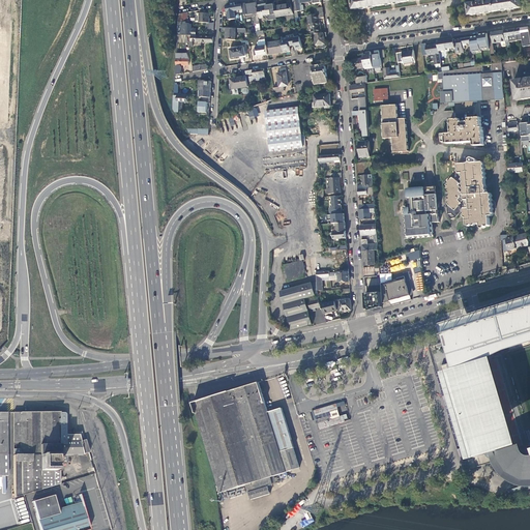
[(293,0),(295,11),(294,11),(295,19),(298,18),(297,11),(300,10),(300,6),(302,6),(301,3),(314,2),(314,4),(322,3),(322,1),(321,0),(293,0)]
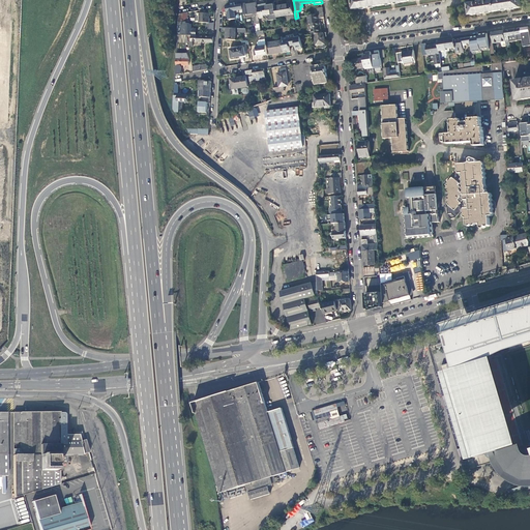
[(354,0),(356,9),(370,7),(395,4),(419,0),(354,0)]
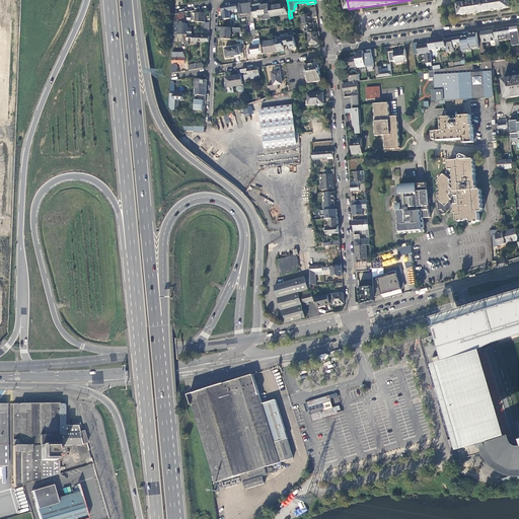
[(494,0),(460,5),(462,15),(471,14),(502,9),(511,8),(509,0),(494,0)]
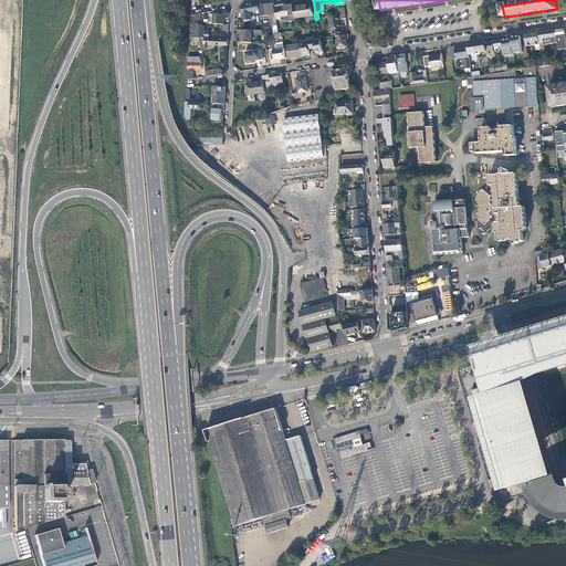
[(259,4),(260,11),(261,17),(272,14),(274,30),(266,31),(265,28),(262,28),(263,31),(264,35),(274,34),(279,33),(276,21),(275,8),(274,6),(274,3),(263,6),(262,3),(259,4)]
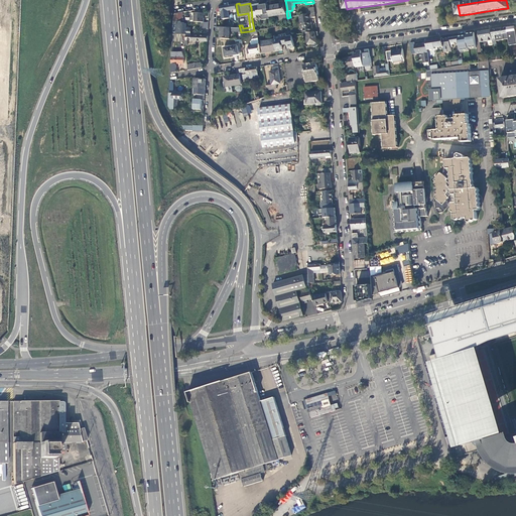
[(217,10),(217,12),(221,11),(222,12),(223,20),(230,19),(228,11),(237,10),(236,4),(219,7),(217,10)]
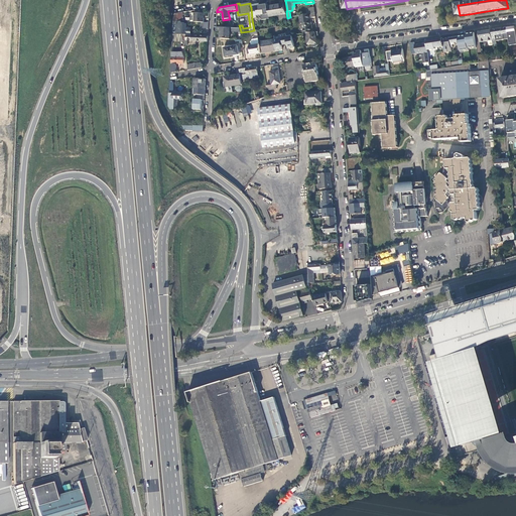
[(257,18),(257,16),(262,15),(269,14),(267,6),(267,4),(263,5),(261,5),(251,7),(252,19),(257,18)]
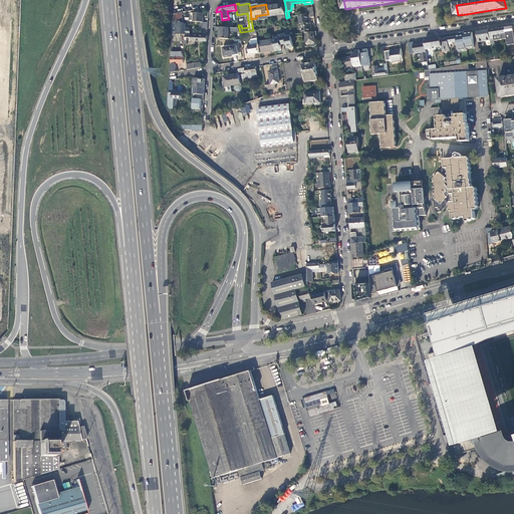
[(285,14),(282,4),(266,6),(268,14),(268,17),(285,14)]
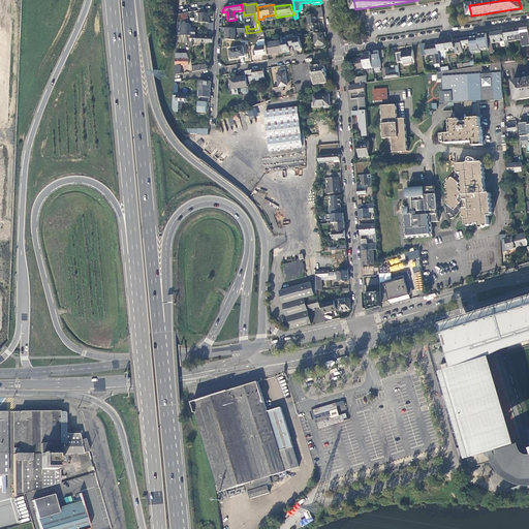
[(187,22),(188,12),(179,14),(178,22),(187,22)]
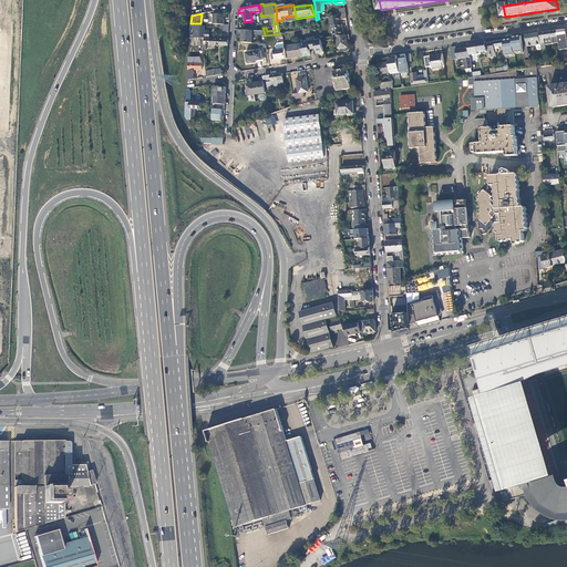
[(222,24),(224,24),(225,14),(214,14),(212,14),(212,24),(222,24)]
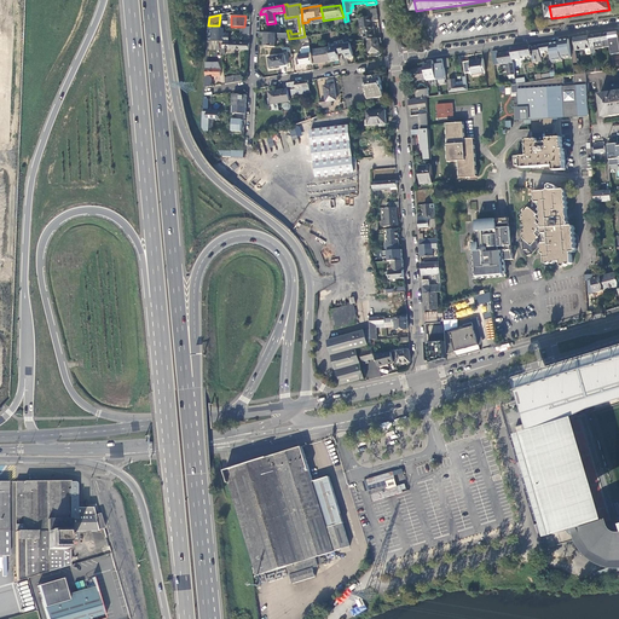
[(379,16),(369,17),(360,18),(362,29),(363,28),(365,40),(368,40),(376,39),(372,22),(379,21),(379,16)]
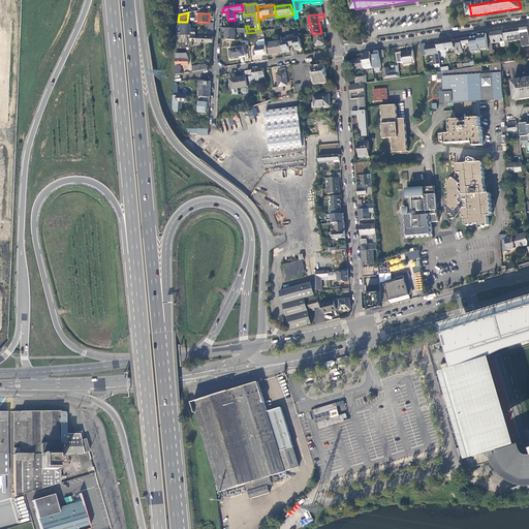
[(192,36),(195,36),(196,30),(191,29),(191,25),(190,25),(190,24),(187,24),(187,22),(178,22),(178,35),(187,36),(192,36)]
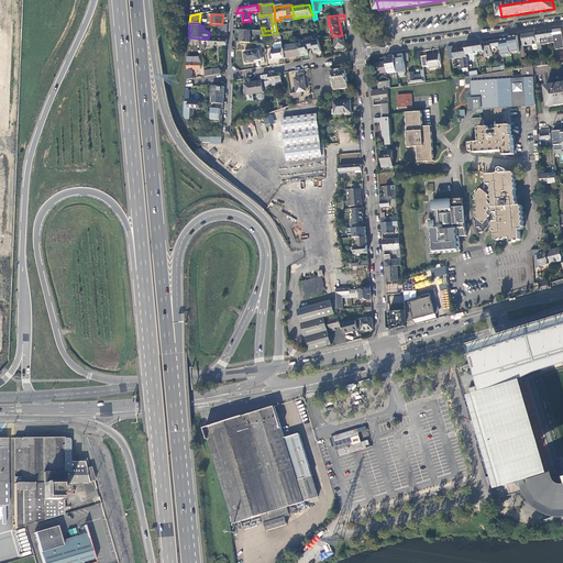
[(241,34),(241,43),(251,43),(252,34),(263,35),(262,31),(236,30),(236,34),(241,34)]
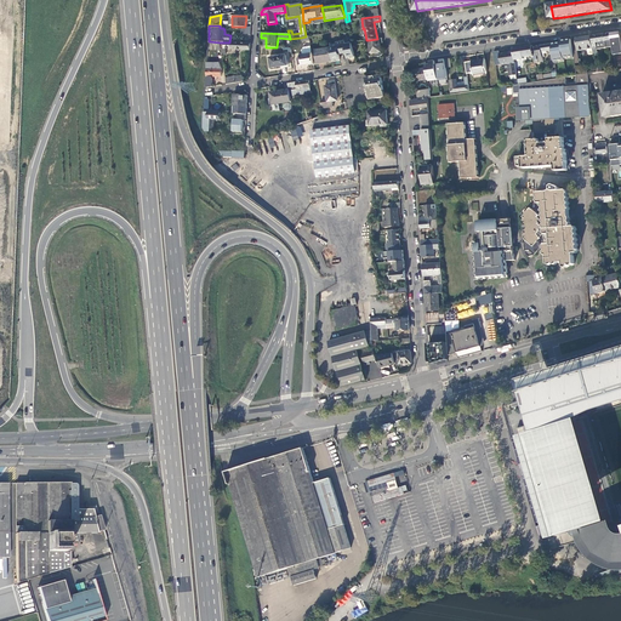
[(600,35),(592,36),(594,55),(598,53),(598,51),(608,50),(608,52),(614,51),(611,43),(610,34),(600,35)]
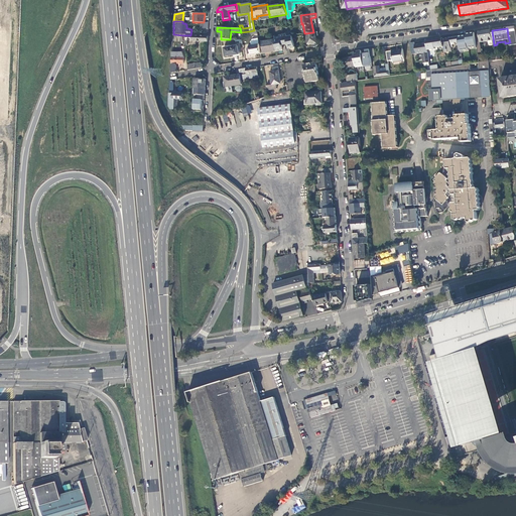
[(490,46),(494,45),(492,30),(484,31),(476,33),(478,47),(478,50),(482,49),(481,42),(489,41),(489,45),(490,46)]
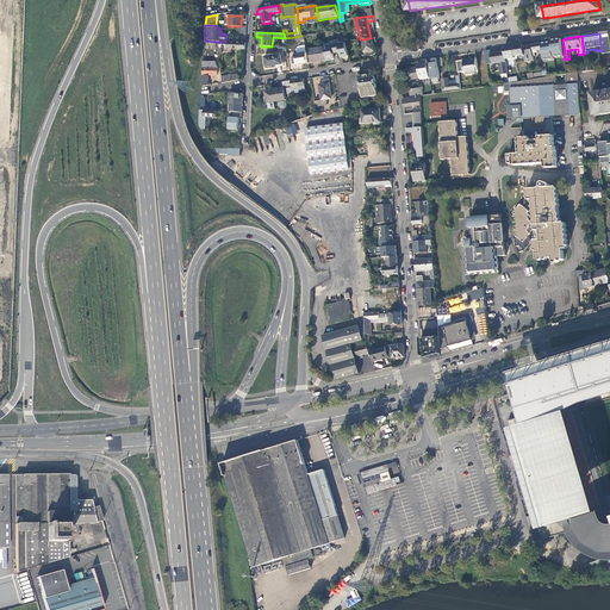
[(373,38),(371,38),(362,39),(365,53),(374,51),(373,38)]
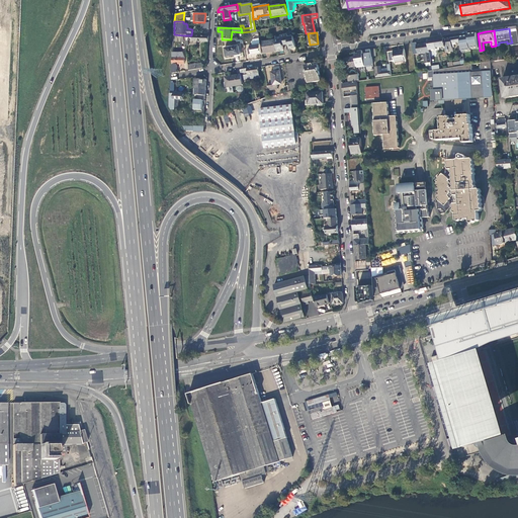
[(461,45),(462,52),(471,51),(471,49),(480,48),(478,33),(472,33),(468,34),(469,36),(460,37),(461,45)]
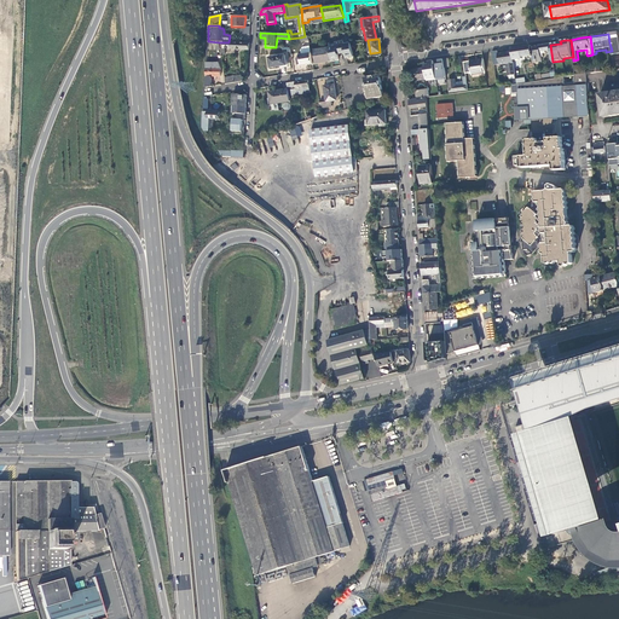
[(340,46),(341,53),(346,52),(347,53),(347,55),(347,58),(354,57),(351,44),(340,46)]
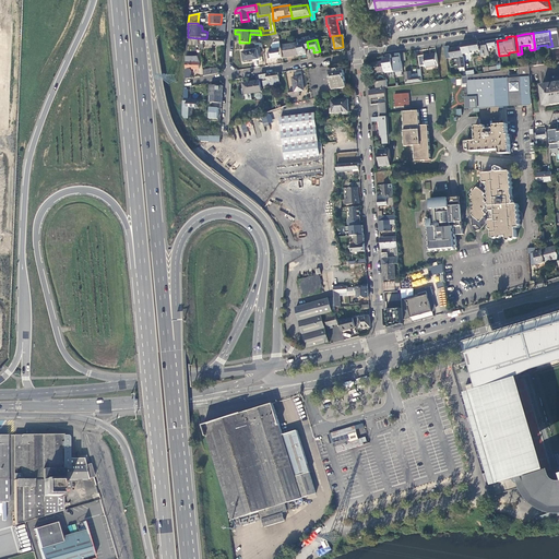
[(497,40),(487,42),(488,51),(490,51),(490,48),(492,48),(494,49),(498,48),(497,40)]
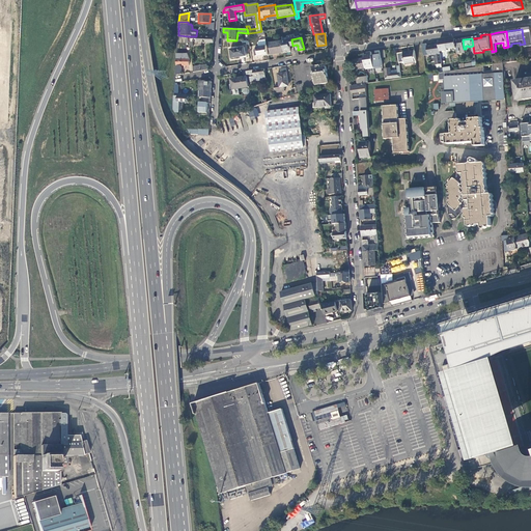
[(283,42),(285,53),(290,52),(290,48),(289,48),(289,47),(292,46),(291,39),(283,40),(283,42)]
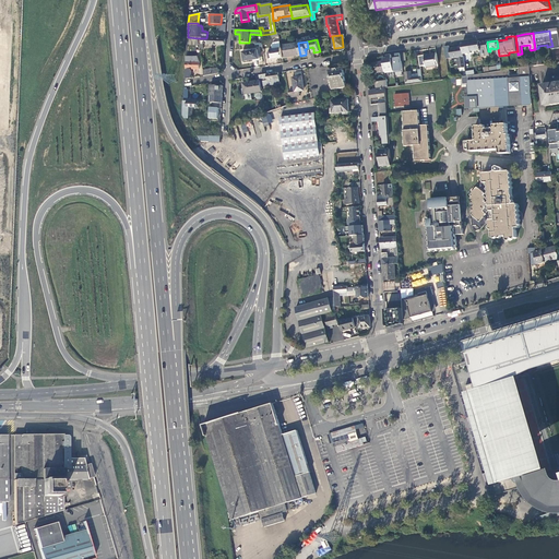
[(471,43),(462,44),(463,47),(464,54),(472,52),(472,51),(480,50),(479,43),(479,42),(471,43)]
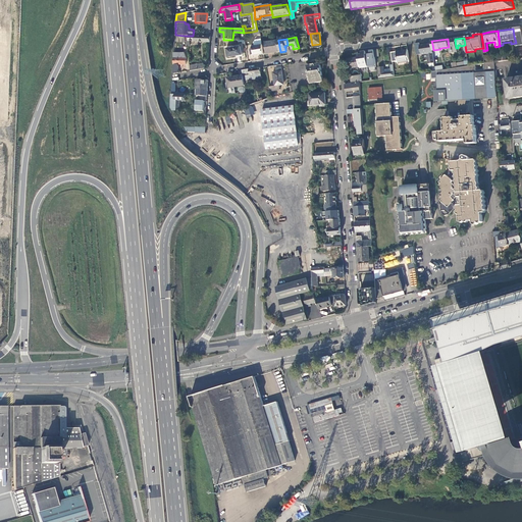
[(455,39),(448,40),(449,47),(450,53),(457,52),(456,48),(455,39)]
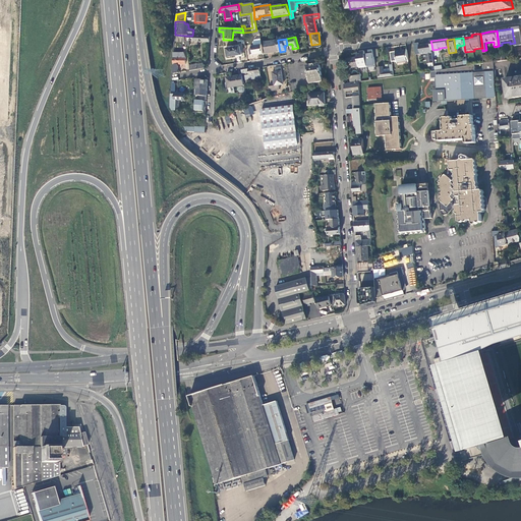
[(267,54),(280,52),(278,41),(265,43),(267,54)]
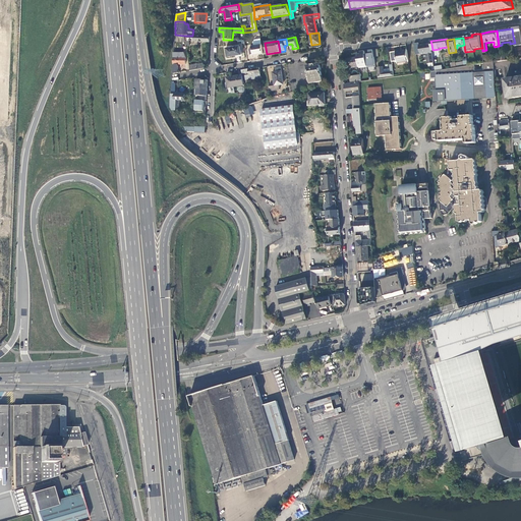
[(419,43),(414,44),(416,55),(420,54),(421,55),(427,54),(428,58),(427,58),(428,63),(433,62),(432,50),(431,44),(419,45),(419,43)]
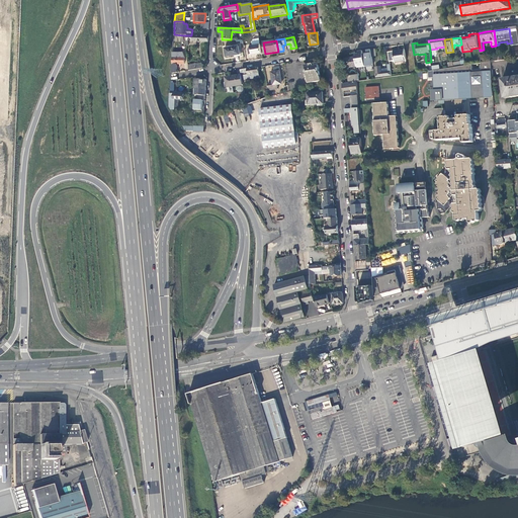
[(407,45),(404,45),(405,50),(406,56),(410,56),(414,55),(412,44),(407,45)]
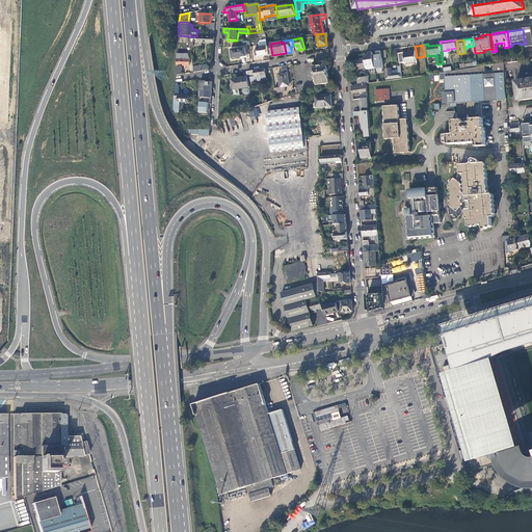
[(260,57),(269,55),(268,46),(260,47),(258,48),(260,57)]
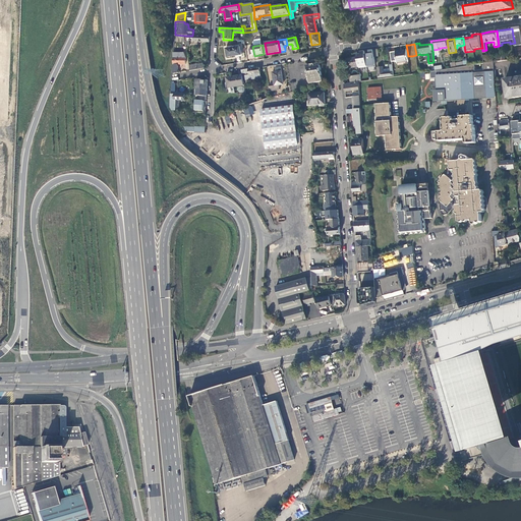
[(226,49),(228,57),(241,55),(240,47),(226,49)]
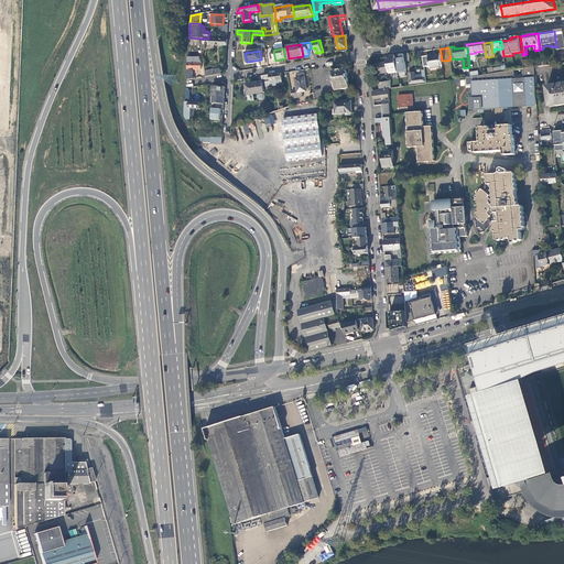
[(404,54),(400,55),(400,58),(396,60),(398,71),(398,73),(407,72),(405,62),(404,54)]
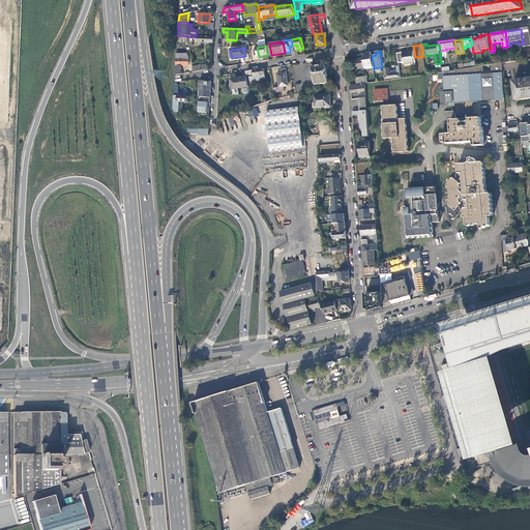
[(415,57),(414,51),(409,52),(409,53),(403,54),(403,53),(398,54),(399,63),(404,62),(404,64),(416,62),(415,57)]
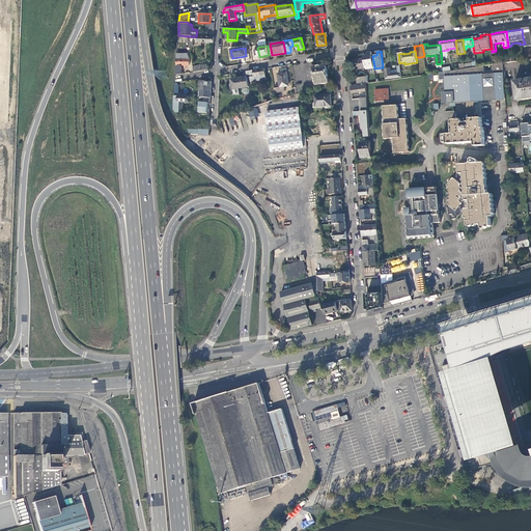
[(366,68),(374,66),(372,56),(372,52),(370,53),(368,53),(368,55),(364,56),(364,59),(366,68)]
